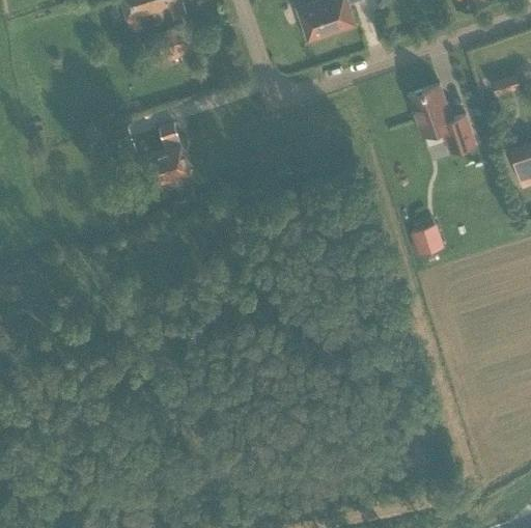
[(180,4),(179,0),(118,0),(130,32),(142,27),(139,17),(150,14),(154,21),(162,19),(159,10),(170,7),(173,15),(183,11),(180,4)]
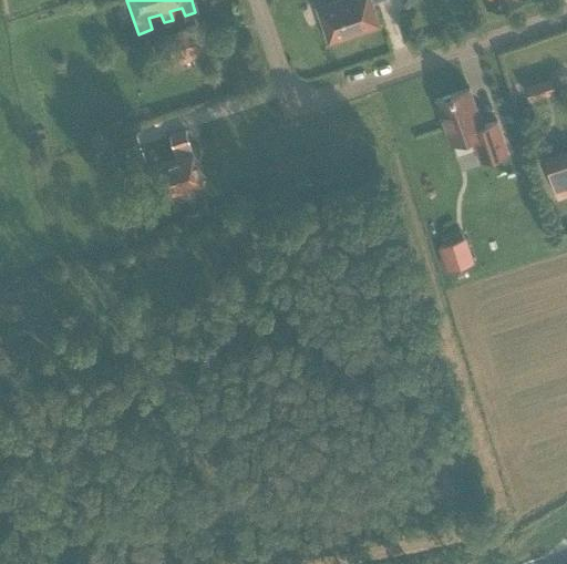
[(349,0),(317,11),(325,33),(323,34),(328,48),(341,43),(341,42),(379,29),(371,7),(387,1),(385,0),(349,0)]
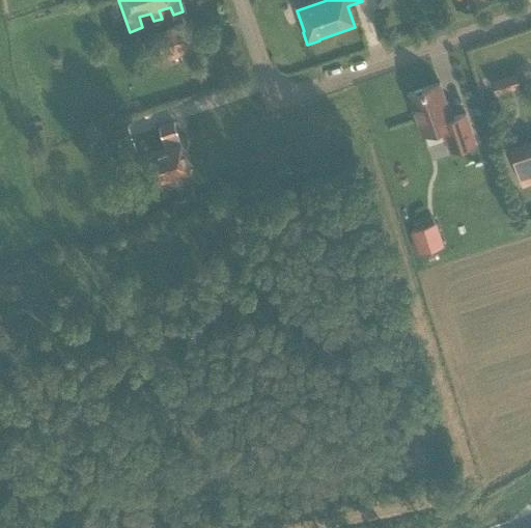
[(192,53),(183,26),(156,35),(159,45),(148,49),(155,66),(192,53)]
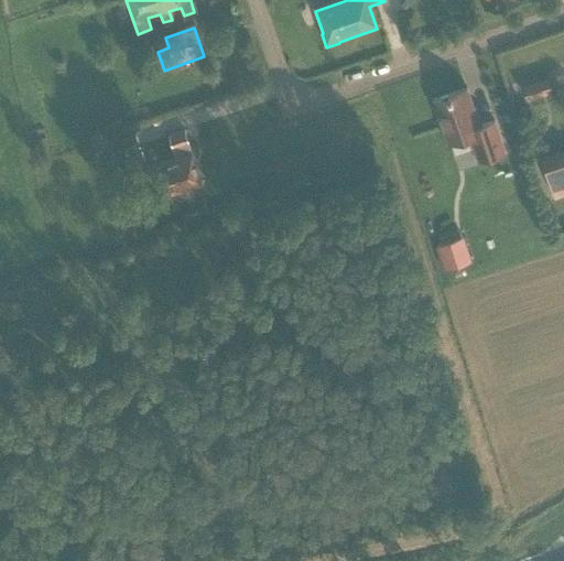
[(521,90),(527,105),(552,96),(548,82),(521,90)]
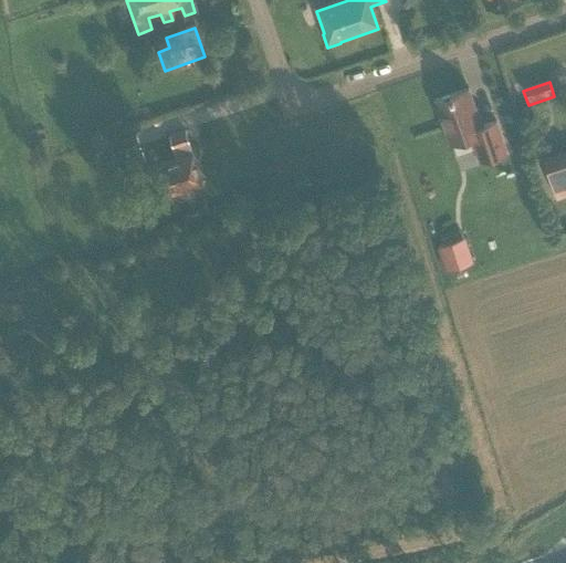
[(480,165),(506,156),(495,125),(481,129),(469,92),(435,103),(450,147),(471,139),(480,165)]
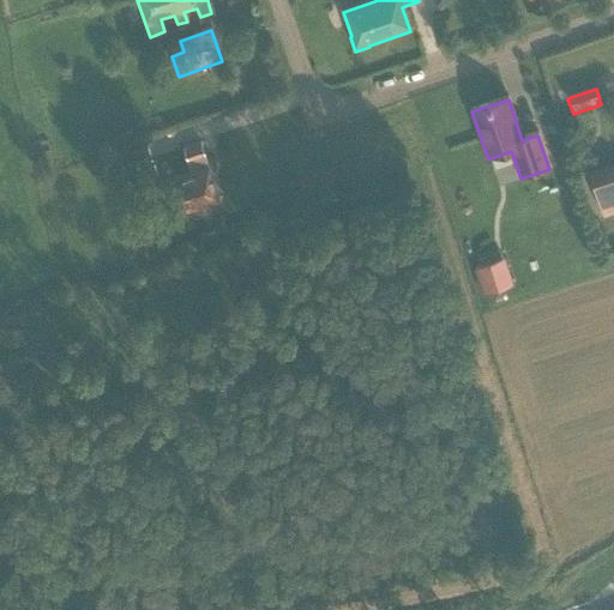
[(167,185),(178,218),(218,205),(208,171),(204,162),(199,148),(182,153),(191,176),(167,185)]
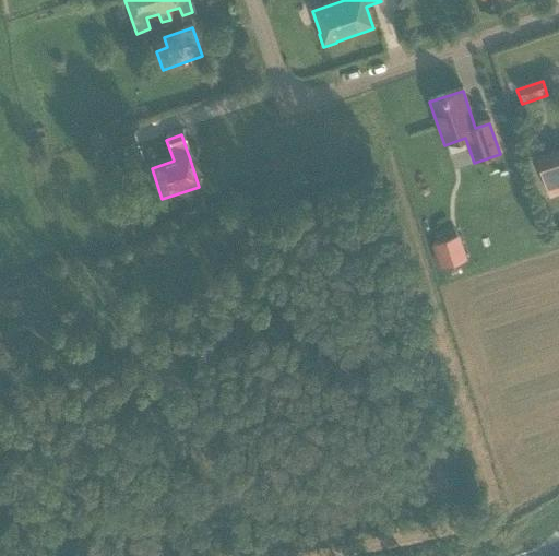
[(558,150),(535,157),(549,199),(558,194),(558,150)]
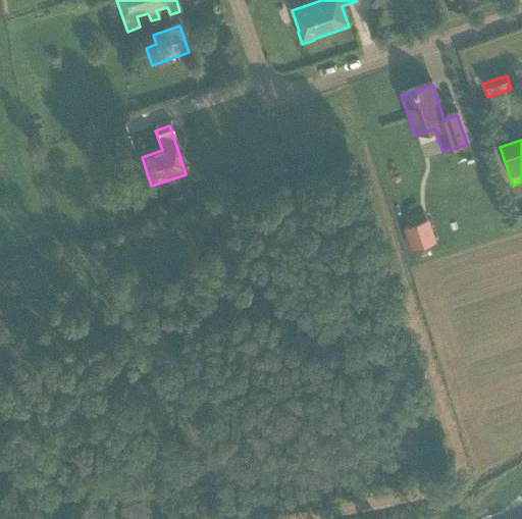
[(141,204),(136,189),(123,193),(127,208),(141,204)]
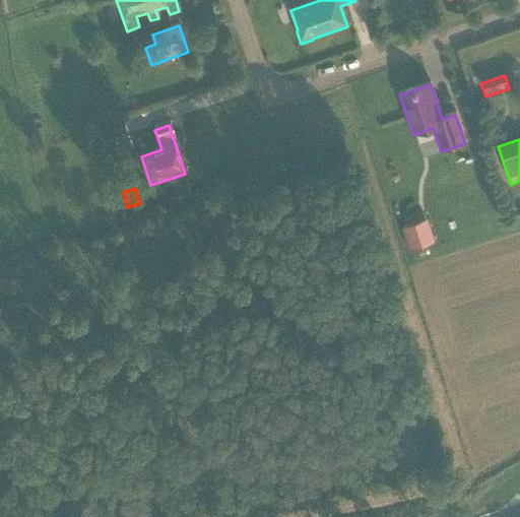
[(414,224),(402,229),(410,252),(423,248),(414,224)]
